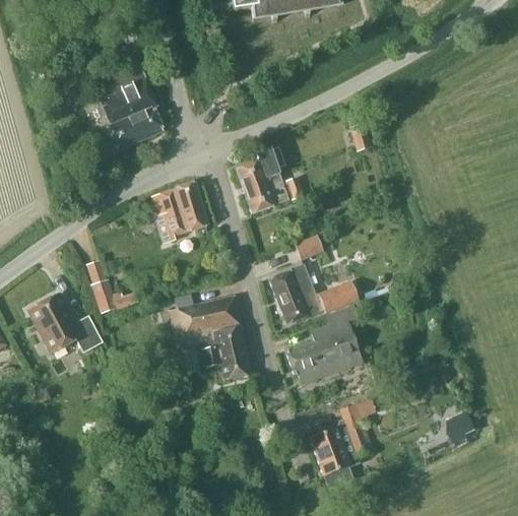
[(233,0),(234,9),(251,6),(253,16),(271,13),(272,20),(277,19),(276,12),(304,8),(305,15),(310,14),(309,7),(338,2),(338,3),(341,2),(340,0),(339,0),(233,0)]
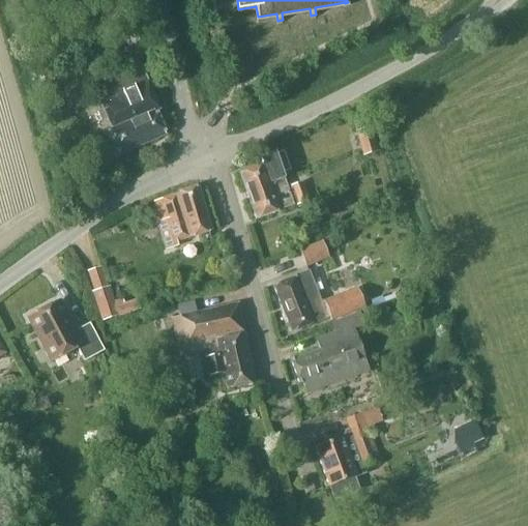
[(159,106),(142,61),(103,77),(93,81),(112,125),(110,126),(120,149),(165,130),(154,108),(159,106)]
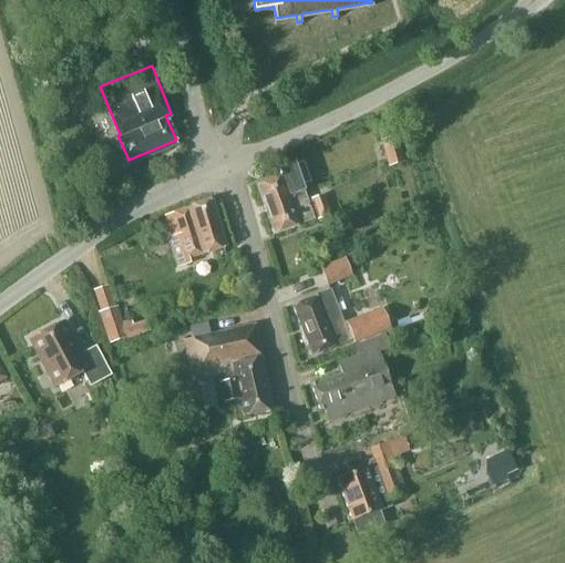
[(407,160),(398,132),(381,137),(390,164),(407,160)]
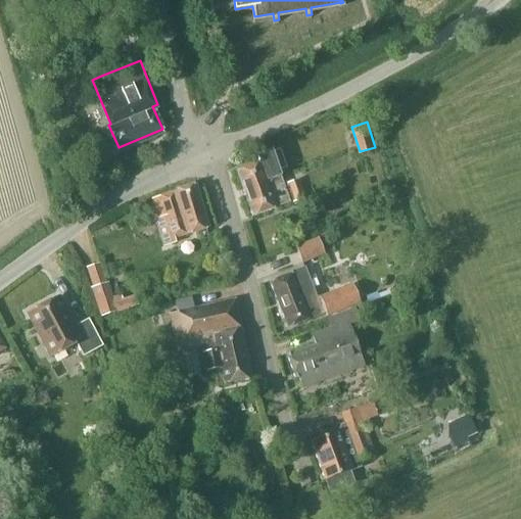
[(280,172),(272,148),(258,152),(261,159),(237,168),(253,214),(278,204),(278,203),(305,193),(300,177),(288,180),(288,181),(284,182),(281,172),(280,172)]
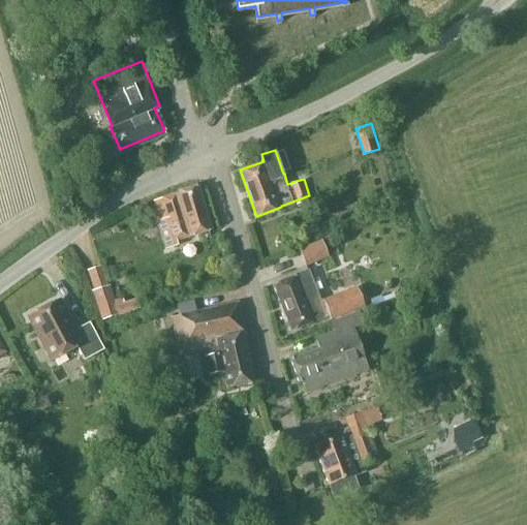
[(212,228),(198,184),(176,190),(176,191),(155,197),(160,218),(157,219),(165,246),(178,242),(177,238),(189,235),(212,228)]
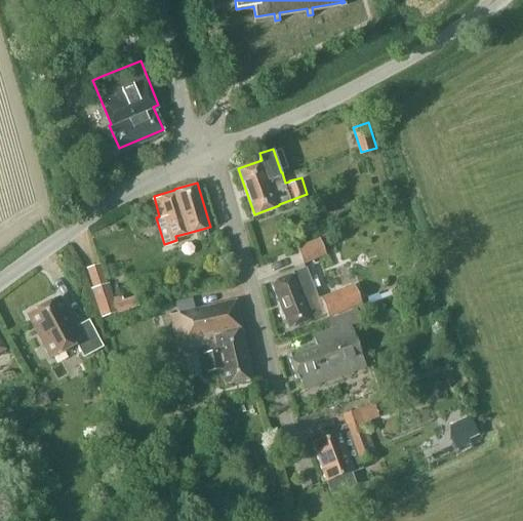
[(327,252),(321,235),(296,244),(303,262),(327,252)]
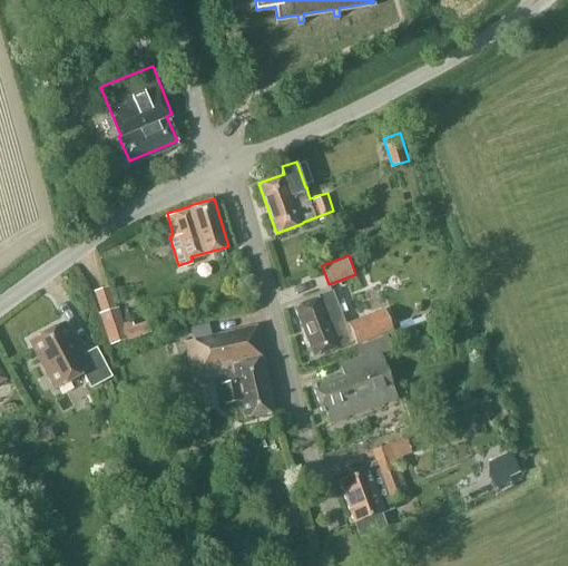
[(387,306),(379,310),(349,322),(350,324),(346,327),(332,290),(295,304),(315,354),(341,344),(340,344),(351,340),(351,339),(355,338),(358,343),(395,328),(387,306)]
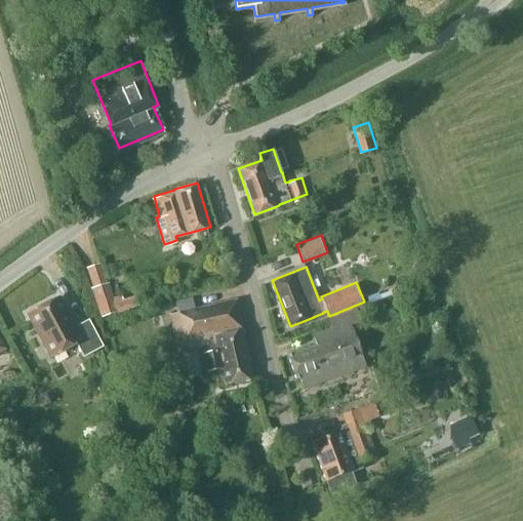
[(110,281),(108,281),(92,286),(101,314),(138,303),(135,293),(123,297),(122,293),(114,295),(110,281)]
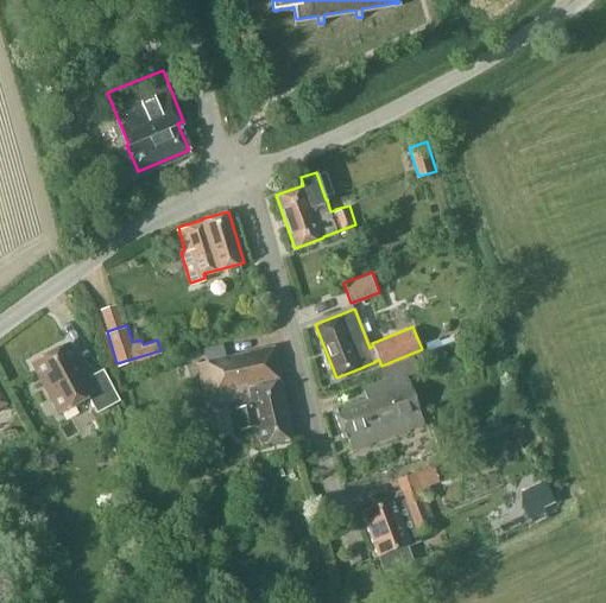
[(87,376),(69,342),(33,360),(61,411),(89,395),(98,411),(120,398),(103,367),(87,376)]
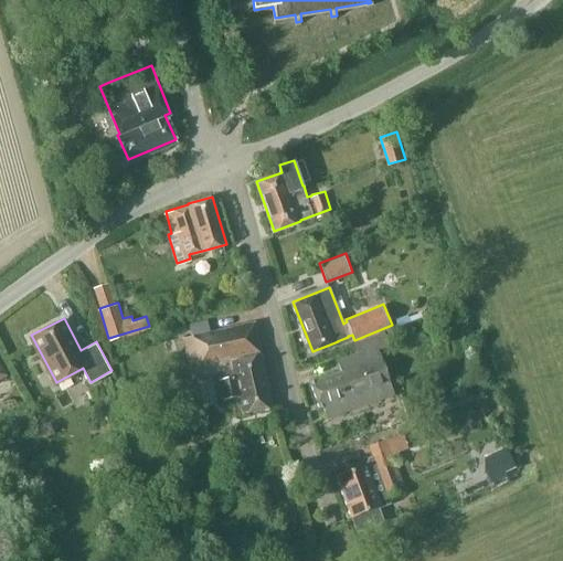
[(254,320),(215,329),(211,330),(209,318),(190,323),(193,335),(188,336),(197,377),(220,371),(224,398),(240,394),(243,412),(273,405),(254,320)]
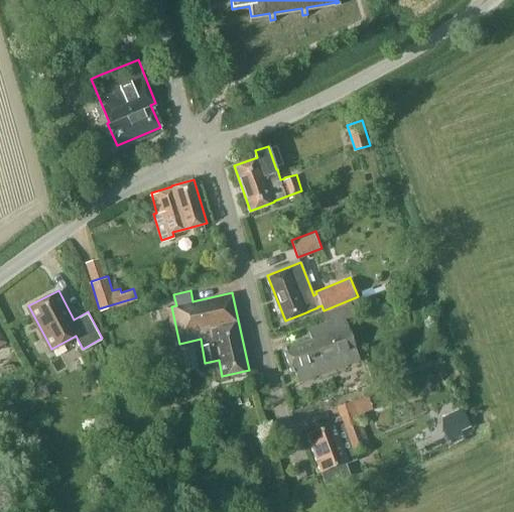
[(356,312),(351,300),(324,310),(327,321),(308,327),(312,337),(284,348),(292,370),(295,369),(298,379),(360,358),(346,316),(356,312)]
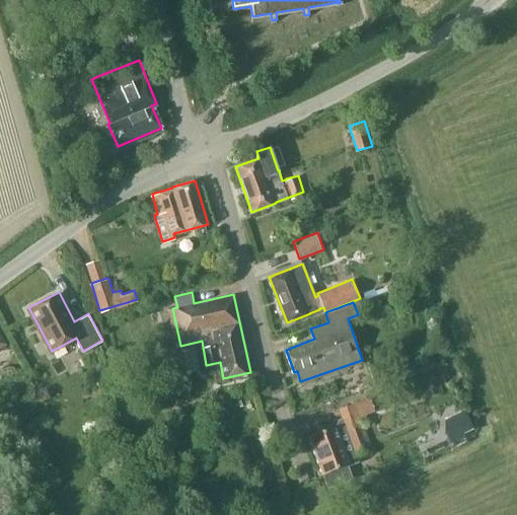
[(376,409),(371,396),(340,408),(343,417),(339,419),(337,426),(309,436),(327,486),(353,476),(349,463),(359,459),(357,454),(374,447),(364,421),(369,419),(366,413),(376,409)]
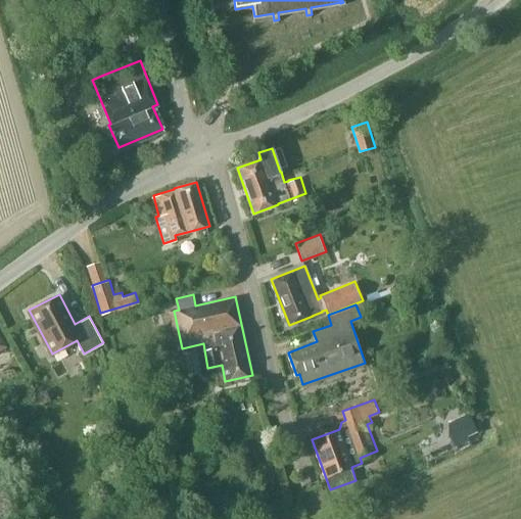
[(445,424),(457,443),(479,430),(468,411),(445,424)]
